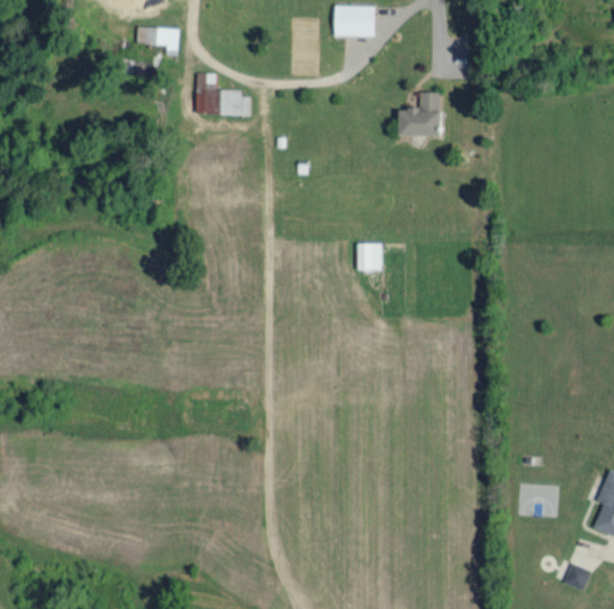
[(335,36),(374,37),(374,6),(335,5),(335,36)]
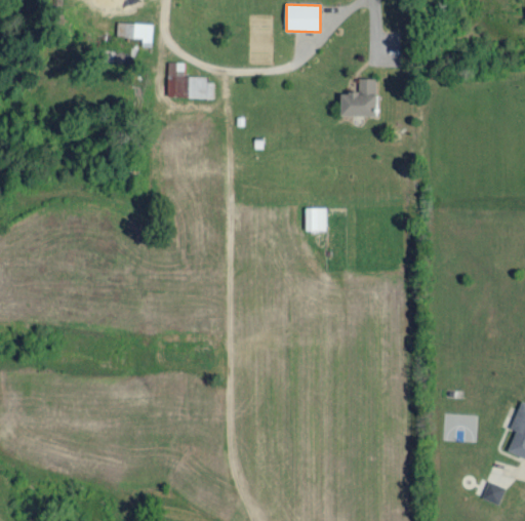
[(142,38),(142,47),(151,47),(152,25),(117,24),(117,37),(142,38)]
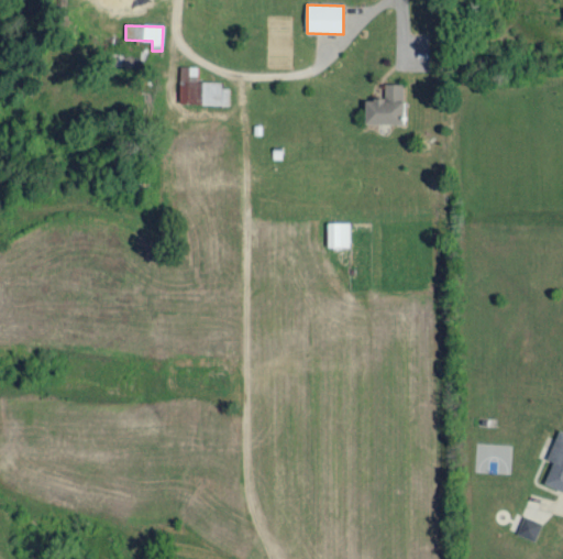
[(178,105),(228,106),(229,89),(221,89),(221,83),(197,83),(198,67),(179,67),(178,105)]
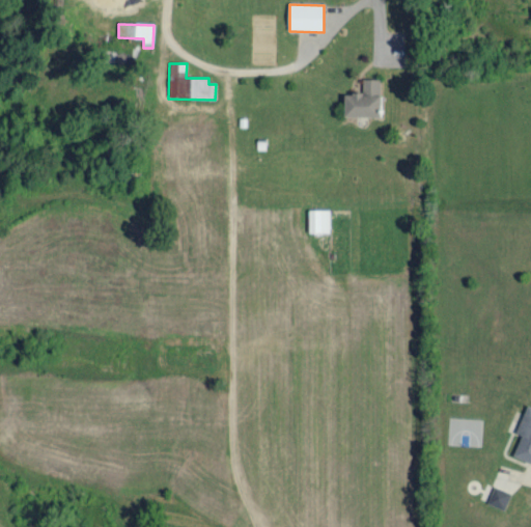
[(344,116),(380,117),(381,80),(363,79),(362,93),(345,93),(344,116)]
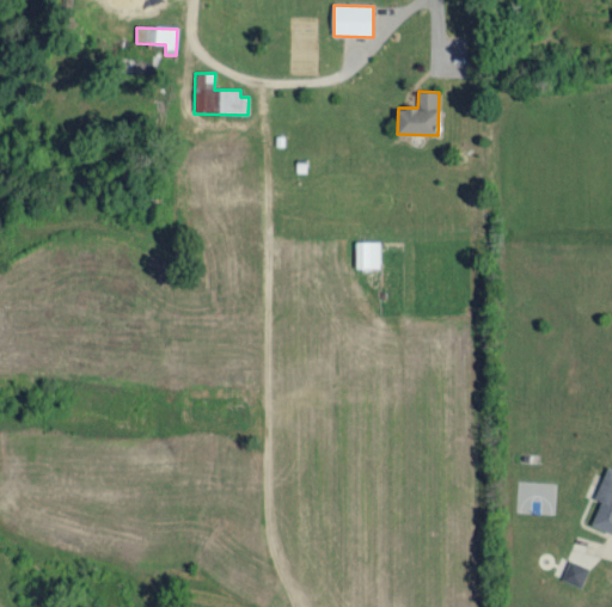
[(379,243),(355,243),(356,270),(379,269),(379,243)]
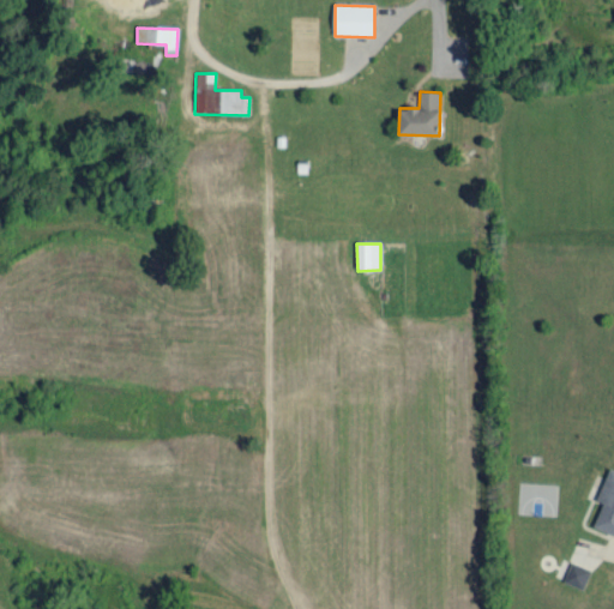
[(613,471),(609,470),(597,501),(603,504),(594,529),(613,536),(613,471)]
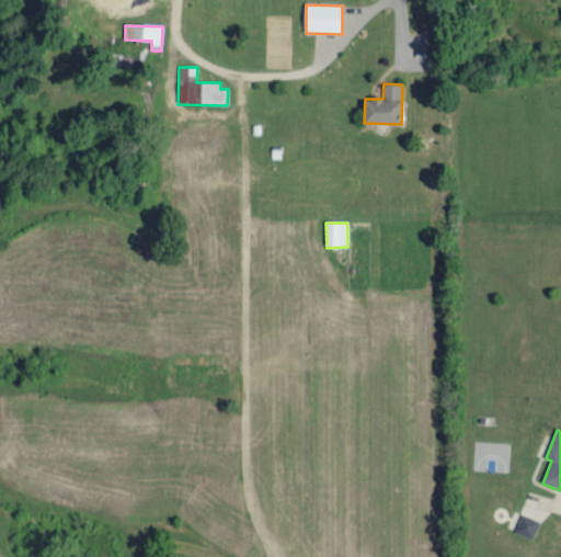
All buildings are outlined.
